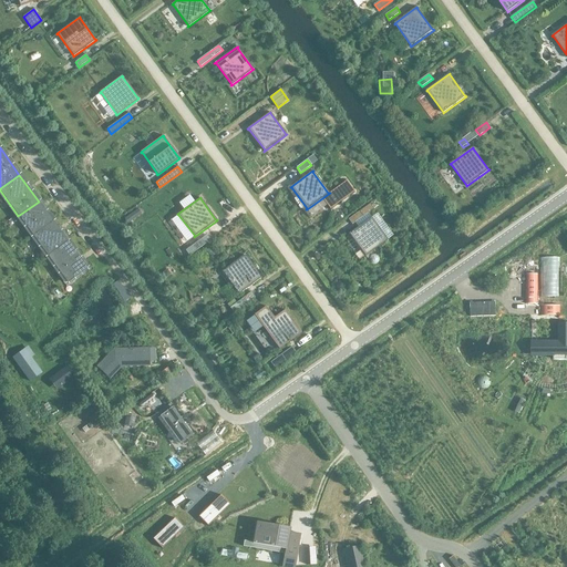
[(32,236),(53,220),(39,202),(18,216),(32,236)]
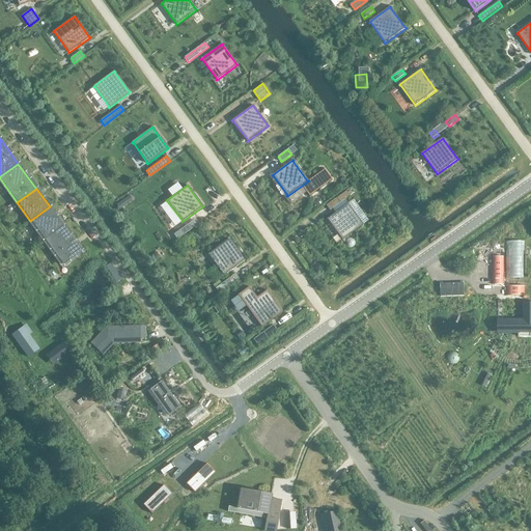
[(346,191),(326,205),(330,211),(350,196),(346,191)]
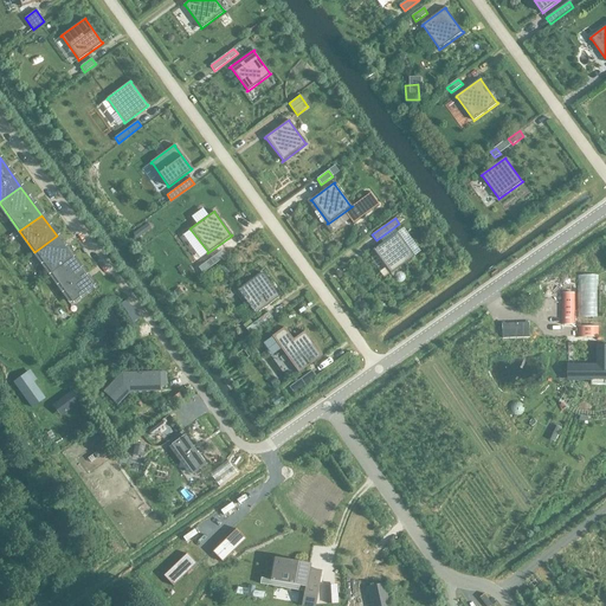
[(391,274),(389,274),(391,275),(414,257),(414,256),(413,257),(397,233),(398,233),(397,232),(373,250),(373,251),(374,250),(391,274)]
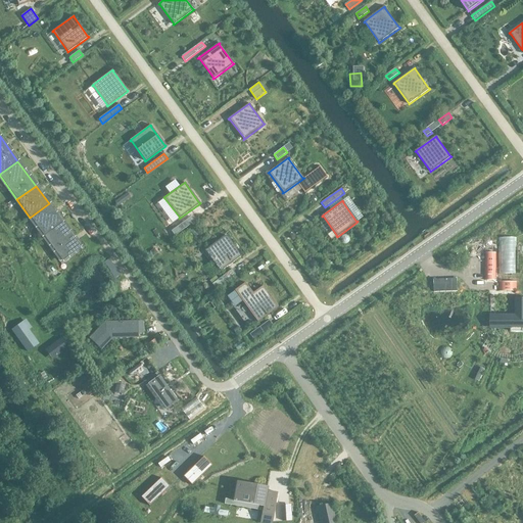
[(43,236),(62,222),(49,203),(30,218),(43,236)]
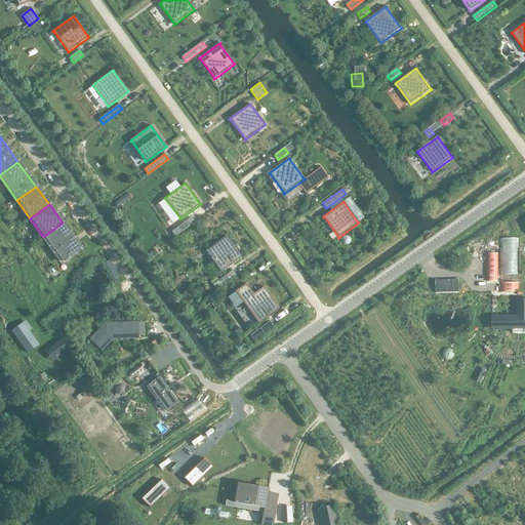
[(160,206),(154,211),(169,232),(175,227),(160,206)]
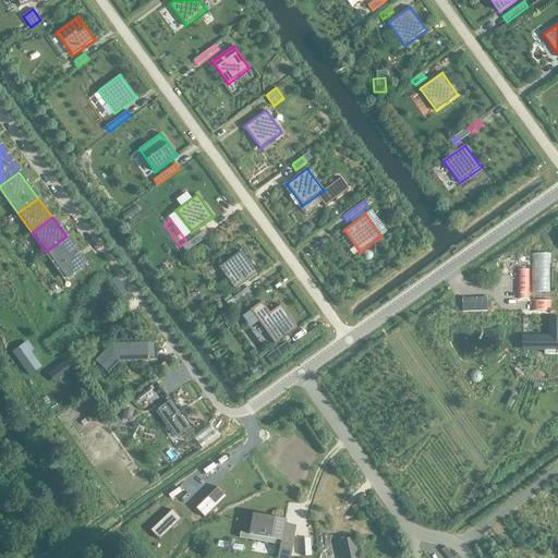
[(204,231),(182,246),(186,252),(207,237),(204,231)]
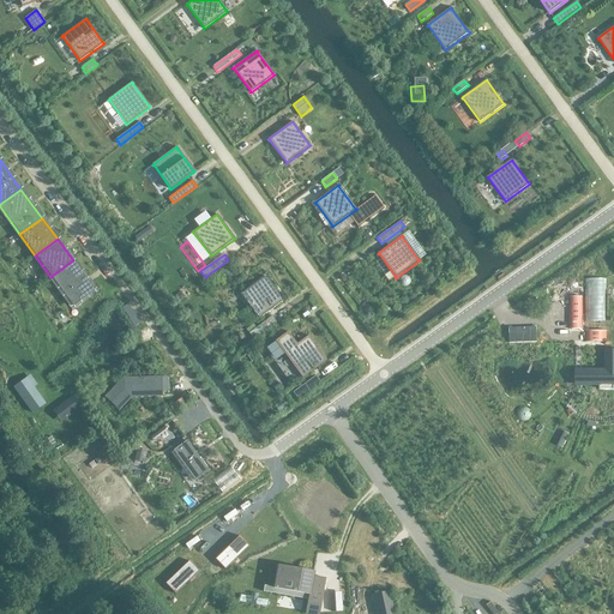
[(72,306),(95,289),(73,260),(50,277),(72,306)]
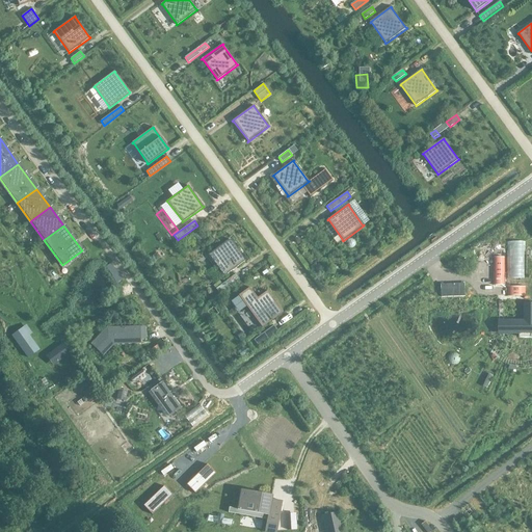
[(224,275),(223,275),(224,276),(245,261),(245,260),(244,260),(230,240),(231,240),(230,239),(208,255),(209,256),(210,255),(224,275)]
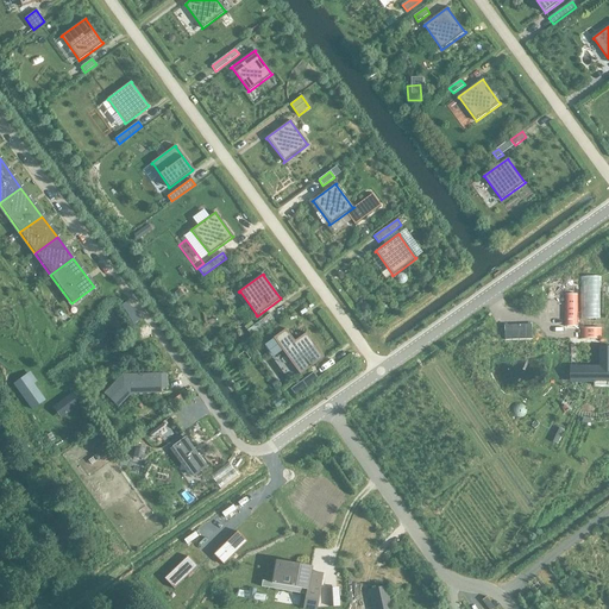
[(565,294),(565,327),(577,327),(578,294),(565,294)]
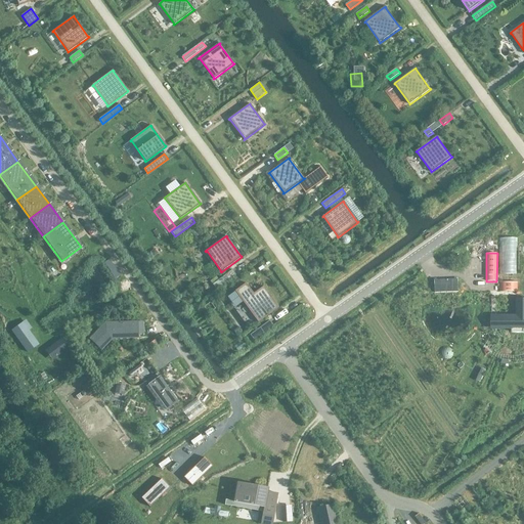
[(232,270),(212,285),(216,290),(235,274),(232,270)]
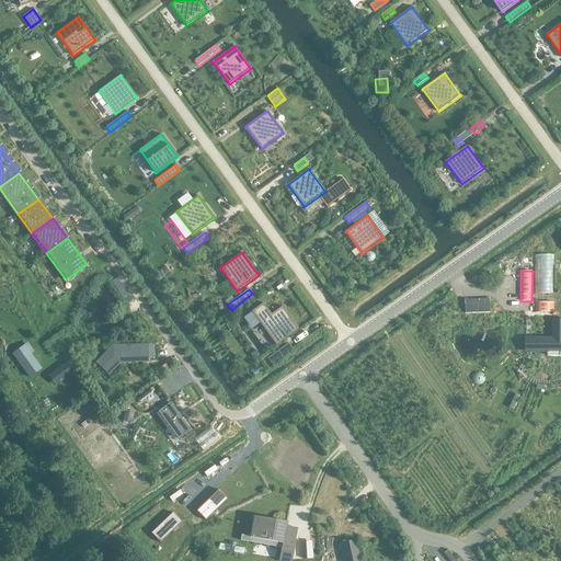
[(490,299),(457,300),(457,313),(490,312),(490,299)]
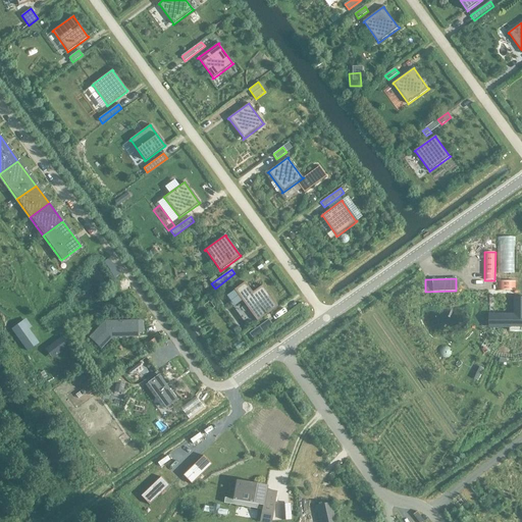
[(245,281),(233,290),(242,301),(253,293),(245,281)]
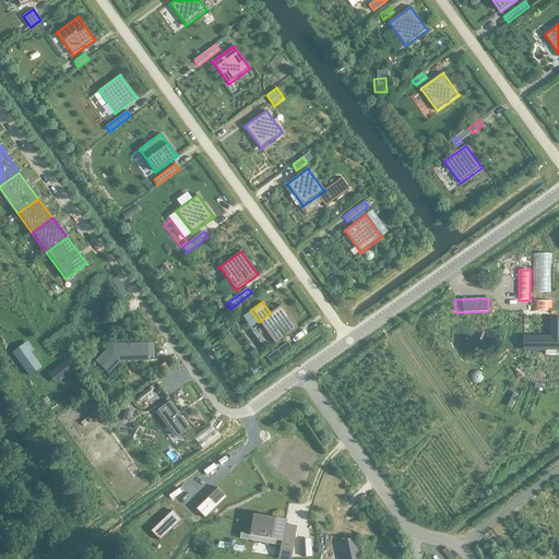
[(275,343),(274,344),(275,344),(297,328),(296,328),(281,307),(282,306),(281,306),(271,313),(259,322),(260,322),(275,343)]
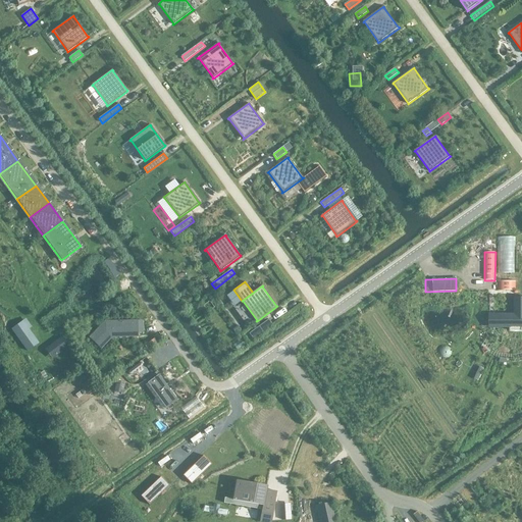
[(516,311),(516,315),(499,315),(499,327),(510,327),(510,331),(521,331),(521,327),(521,326),(521,298),(515,299),(515,311),(516,311)]
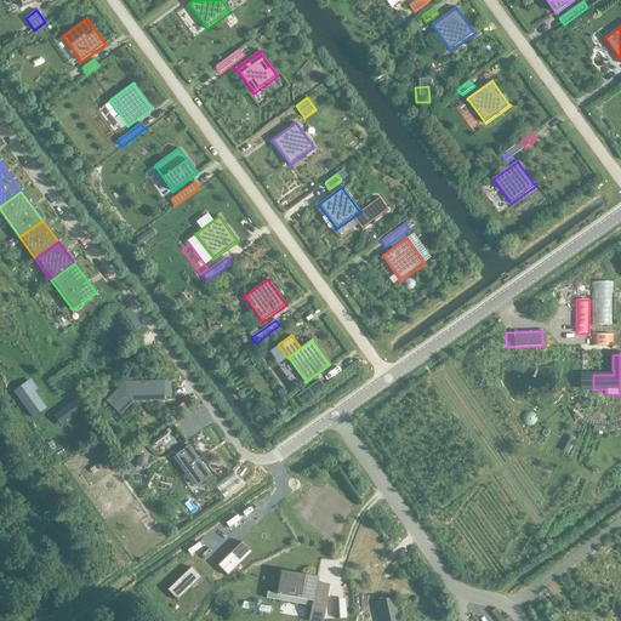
[(319,380),(296,397),(300,403),(324,386),(319,380)]
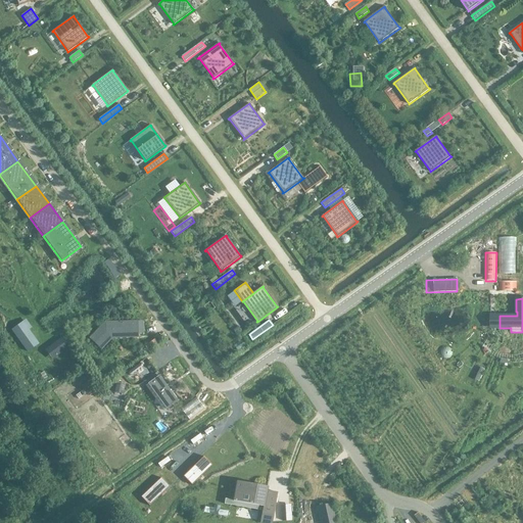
[(104,322),(89,337),(102,349),(111,339),(136,339),(136,334),(138,334),(138,321),(104,322)]
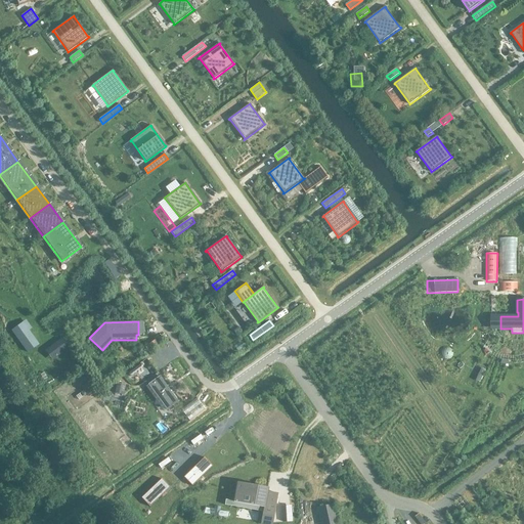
[(24,322),(11,331),(28,353),(39,344),(24,322)]
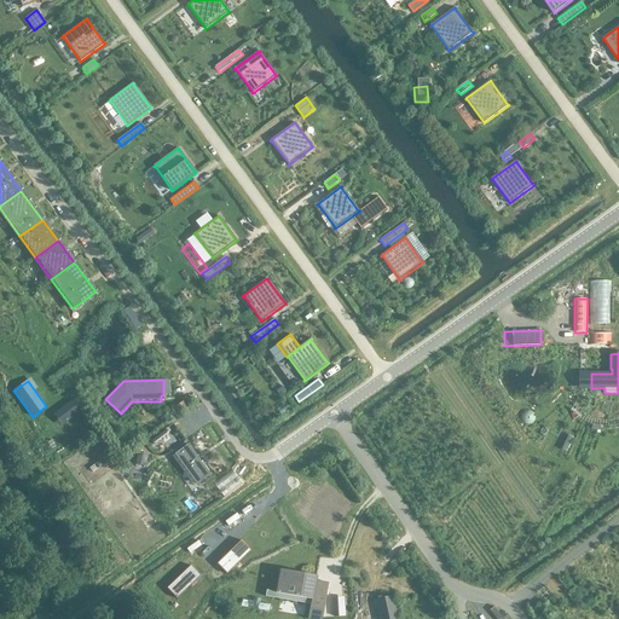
[(73,399),(59,410),(67,420),(80,410),(73,399)]
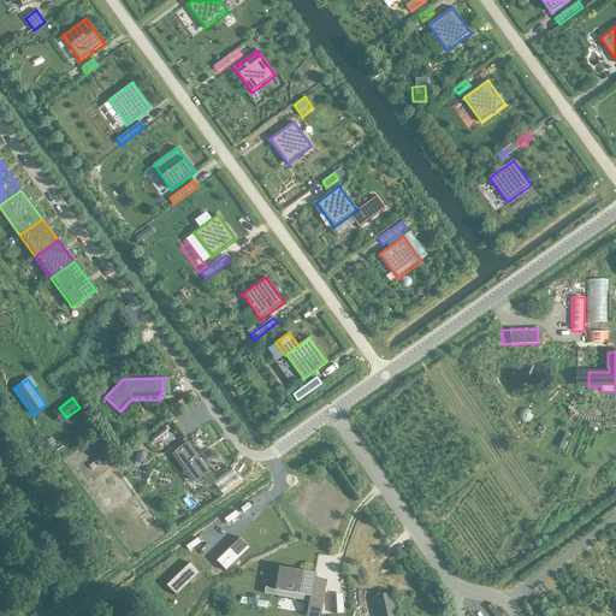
[(164,428),(152,438),(150,439),(150,440),(150,442),(152,443),(153,443),(154,443),(155,442),(167,433),(167,432),(167,431),(167,430),(167,428),(166,428),(165,428),(164,428)]
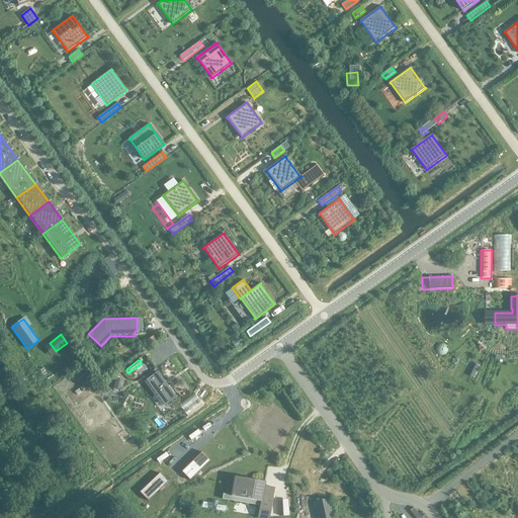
[(176,397),(158,371),(146,380),(165,405),(176,397)]
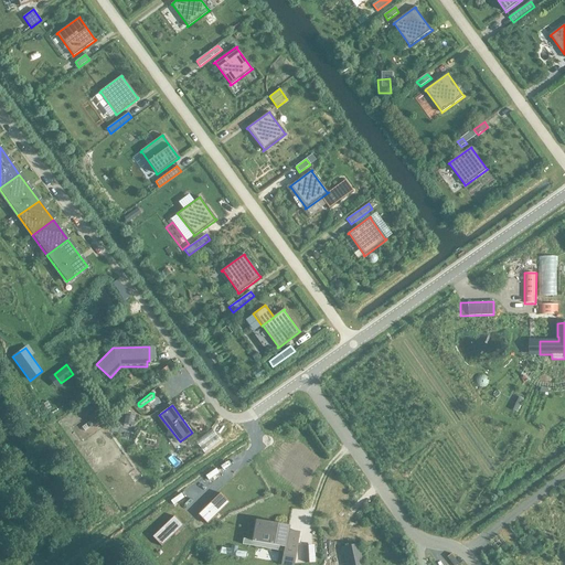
[(126,413),(123,424),(132,426),(136,415),(126,413)]
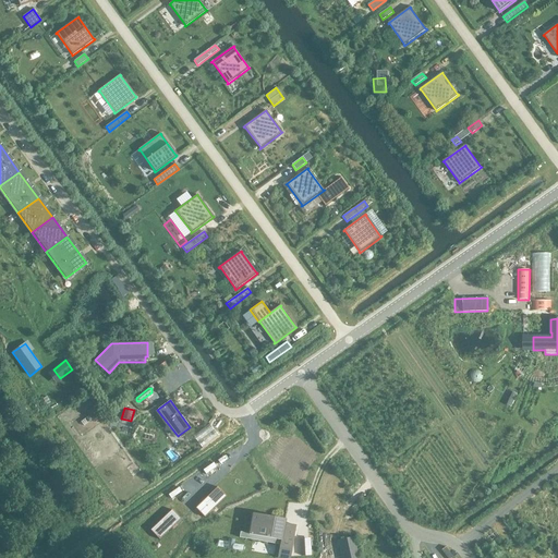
[(209,424),(193,436),(202,448),(218,436),(209,424)]
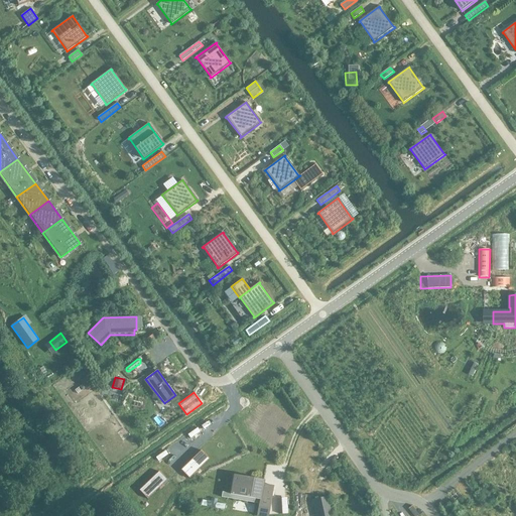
[(198,427),(187,434),(190,438),(201,431),(198,427)]
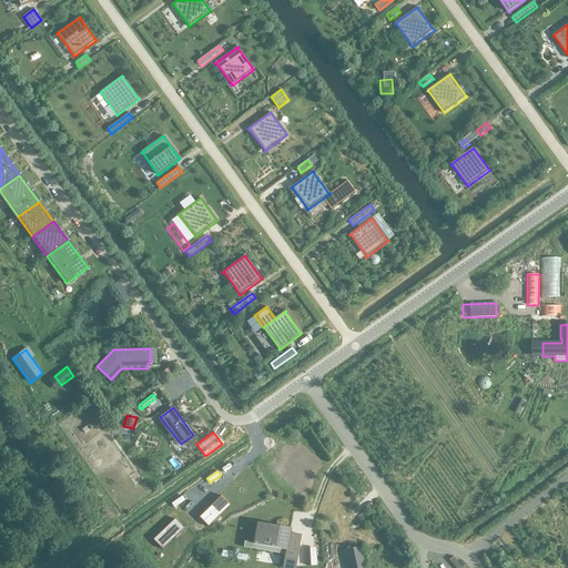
[(182,496),(171,504),(174,508),(185,501),(182,496)]
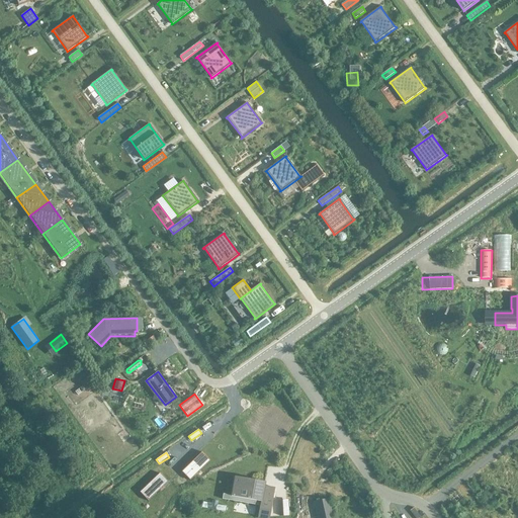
[(201,452),(182,470),(190,480),(210,461),(201,452)]
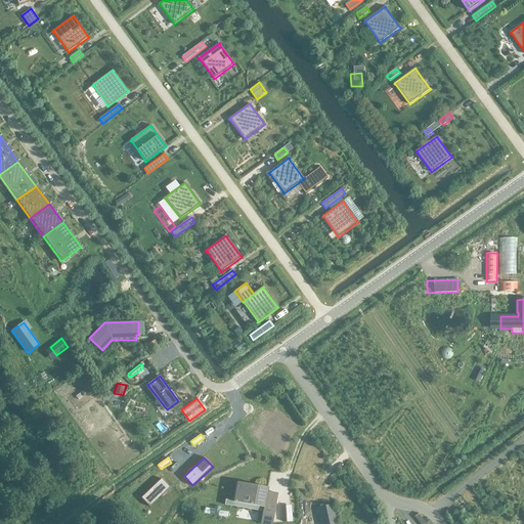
[(162,478),(142,497),(150,506),(170,487),(162,478)]
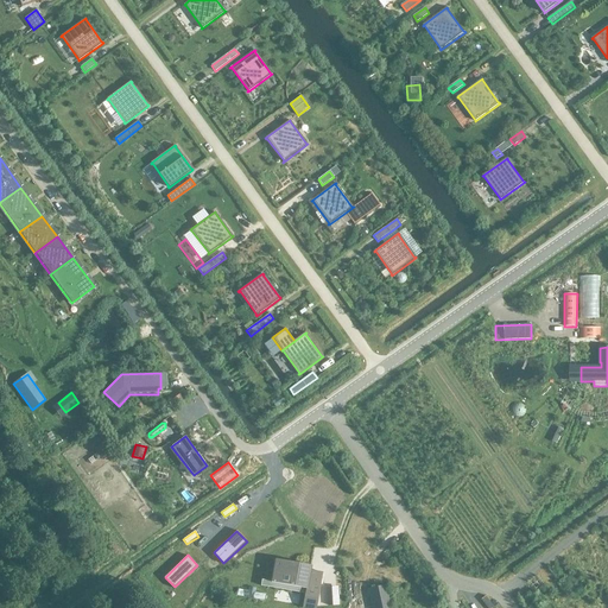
[(274,559),(271,583),(305,589),(302,607),(316,607),(321,581),(317,581),(318,572),(310,571),(311,567),(274,559)]
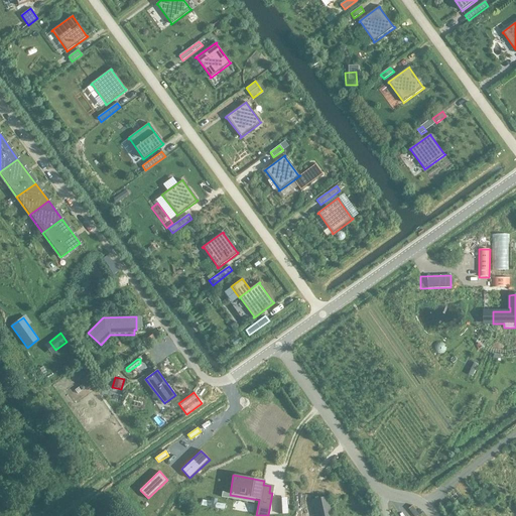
[(332,515),(327,493),(312,496),(315,515),(332,515)]
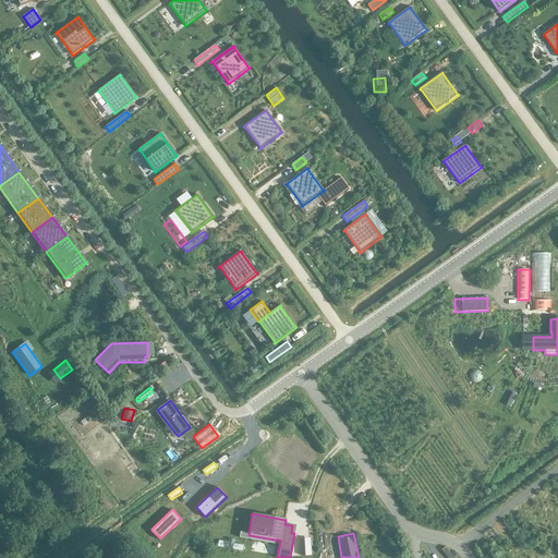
[(310,538),(301,540),(302,556),(311,555),(310,538)]
